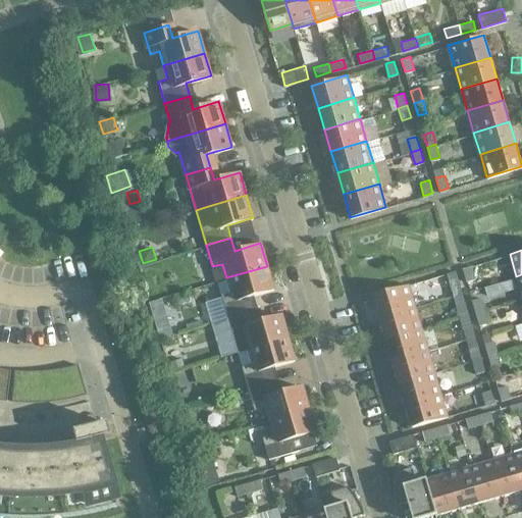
[(471,265),(463,268),(466,280),(475,278),(471,265)]
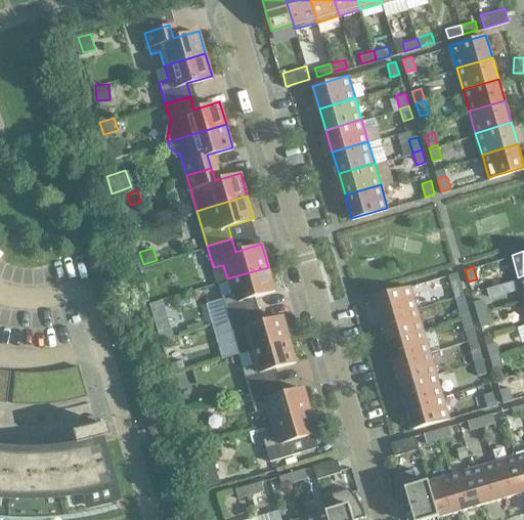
[(268,267),(227,278),(231,293),(221,296),(228,317),(253,310),(249,297),(274,290),(268,267)]
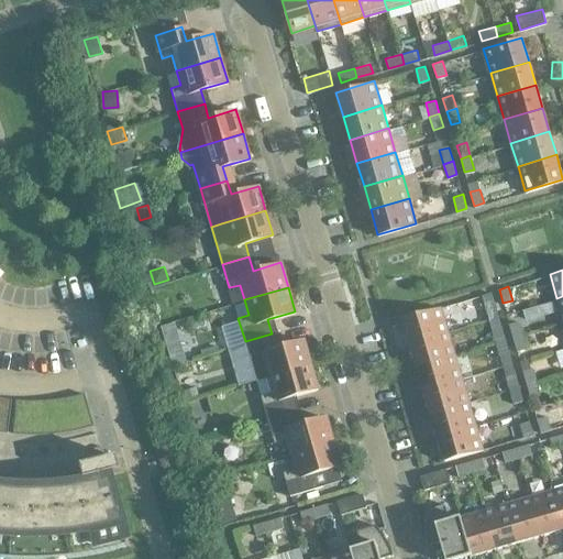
[(482,294),(488,318),(498,316),(492,292),(482,294)]
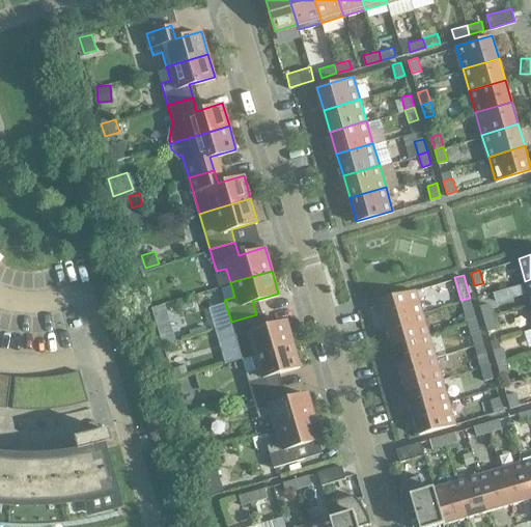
[(422,311),(416,288),(380,299),(386,322),(422,311)]
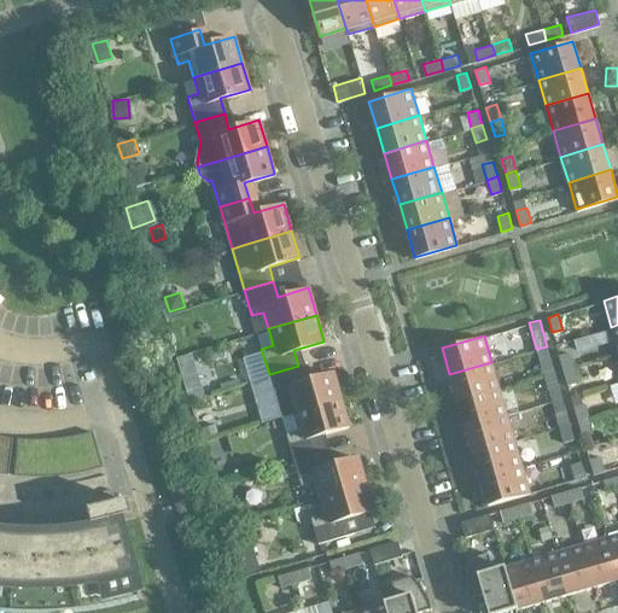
[(536,349),(544,374),(554,372),(547,346),(536,349)]
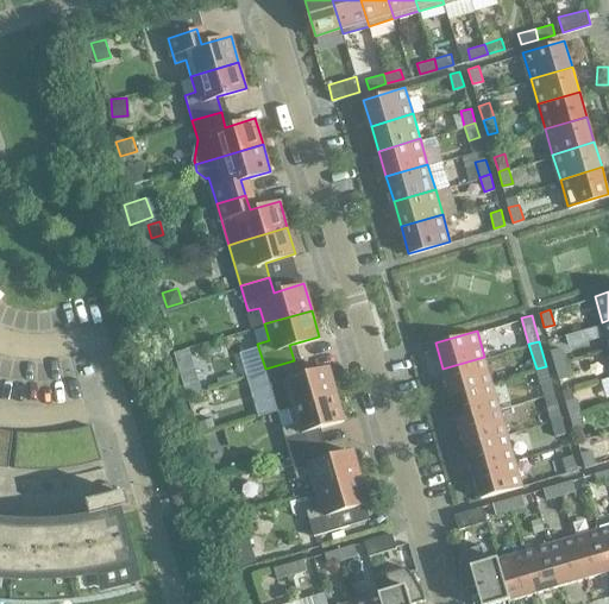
[(562,346),(551,348),(554,364),(565,360),(562,346)]
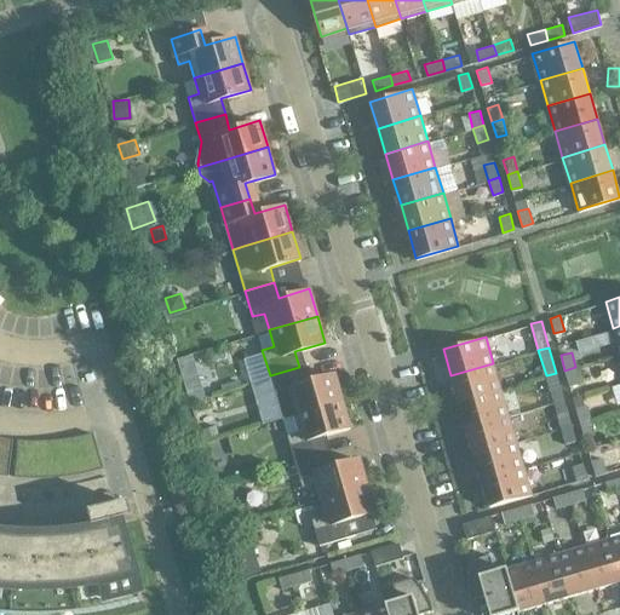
[(500,389),(493,363),(451,375),(458,401),(500,389)]
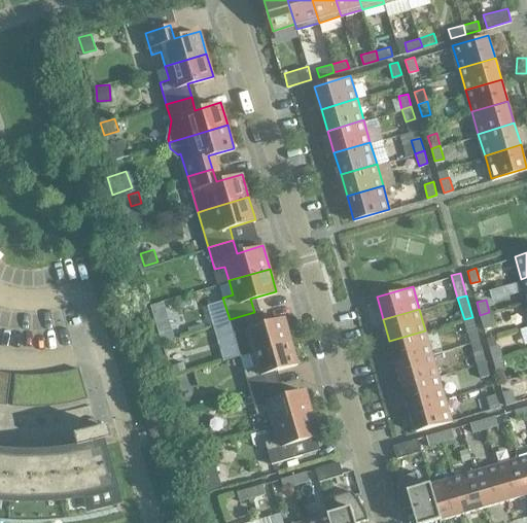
[(240,355),(249,352),(290,340),(284,317),(258,324),(254,312),(230,319),(240,355)]
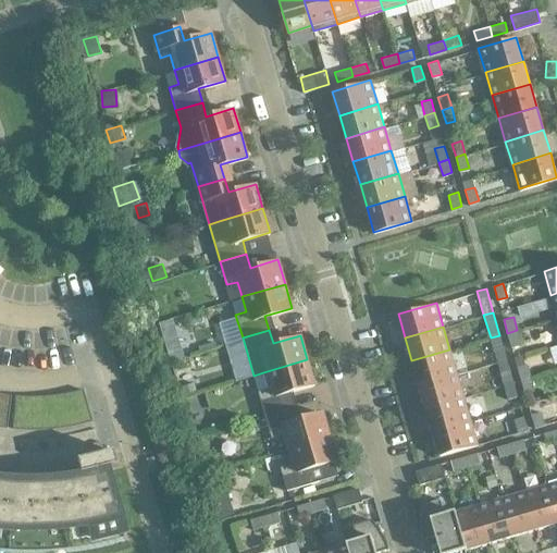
[(521,344),(517,330),(507,333),(511,346),(521,344)]
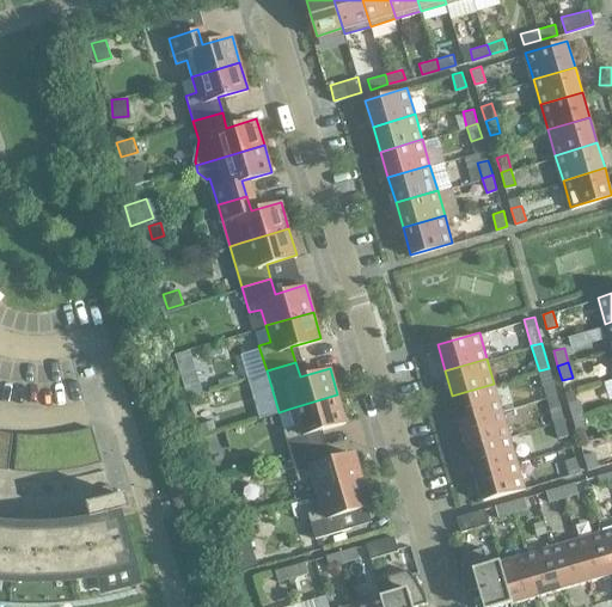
[(549,368),(539,371),(543,386),(554,382),(549,368)]
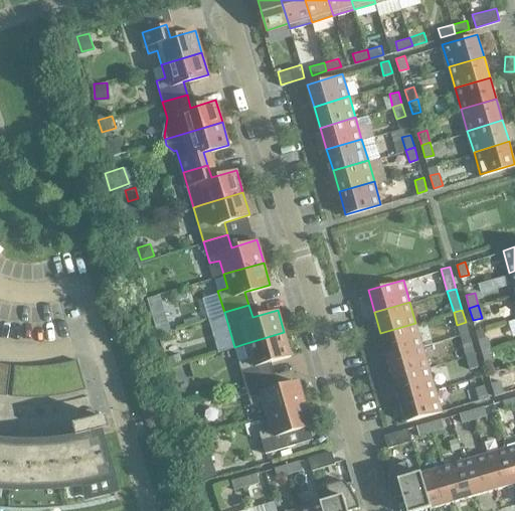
[(422,344),(415,323),(380,333),(387,355),(422,344)]
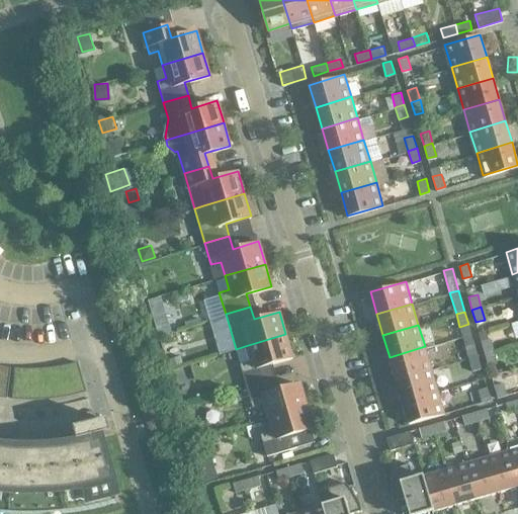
[(462,335),(465,345),(468,356),(478,354),(471,333),(462,335)]
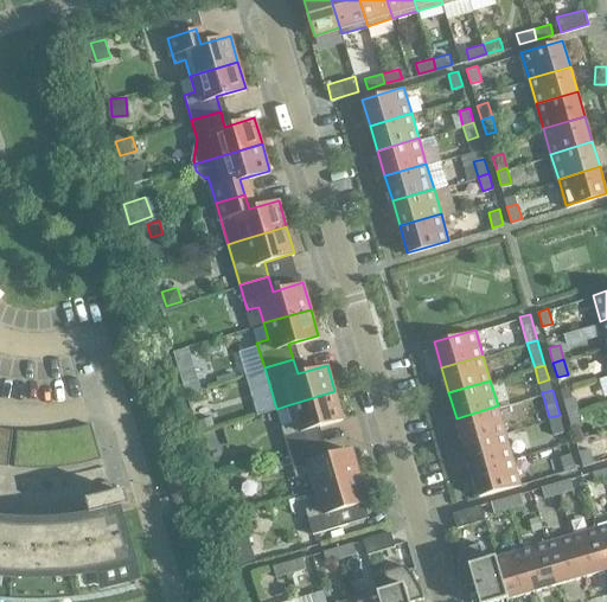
[(317,441),(313,427),(343,417),(334,391),(287,405),(292,421),(281,424),(288,449),(317,441)]
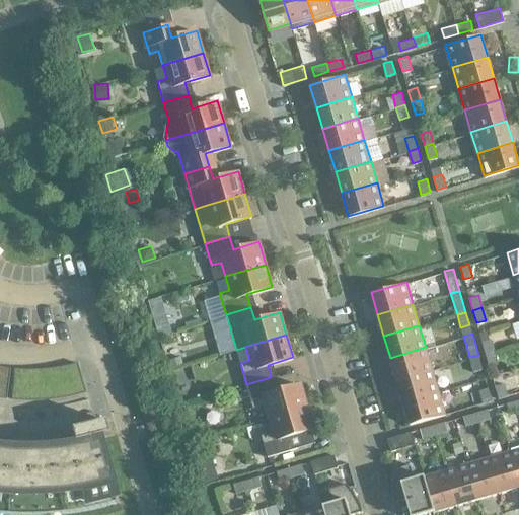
[(482,341),(486,353),(495,351),(491,338),(482,341)]
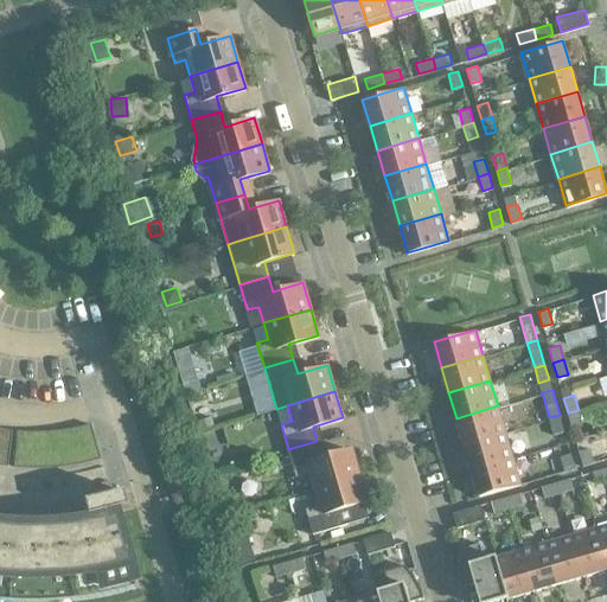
[(464,443),(505,430),(498,405),(457,418),(464,443)]
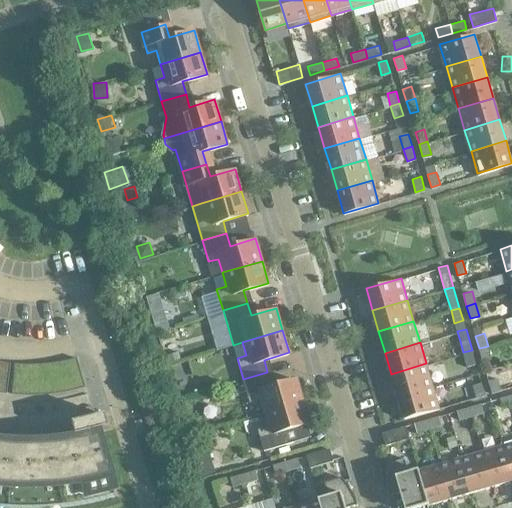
[(479,348),(483,361),(491,358),(488,346),(479,348)]
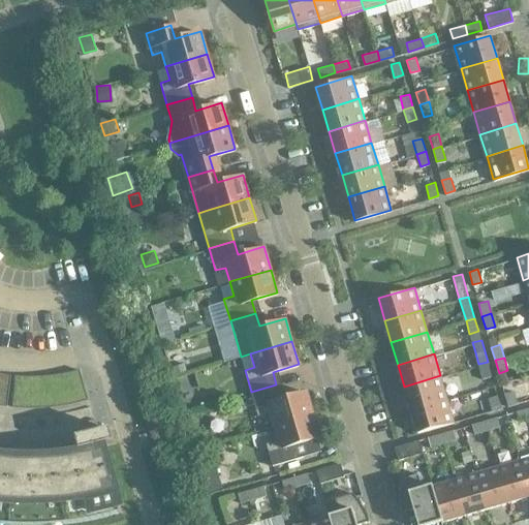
[(172,365),(174,373),(186,369),(184,362),(172,365)]
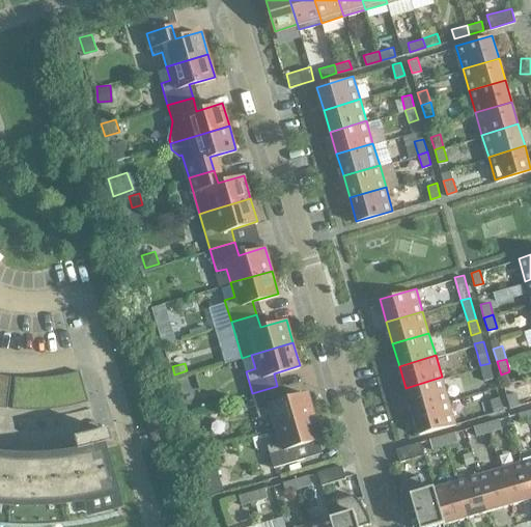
[(480,365),(484,379),(494,377),(490,363),(480,365)]
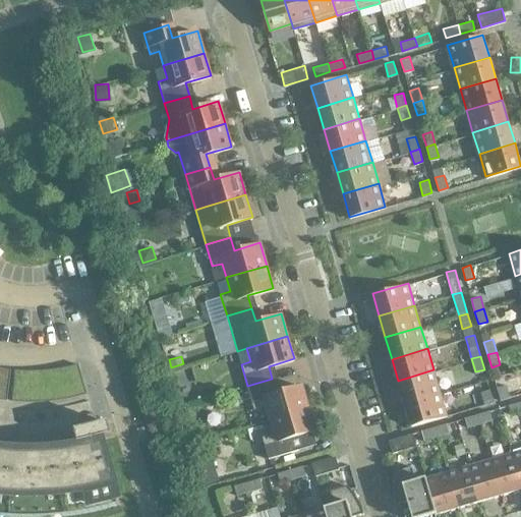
[(70,396),(87,392),(77,362),(76,362),(77,366),(64,369),(70,396)]
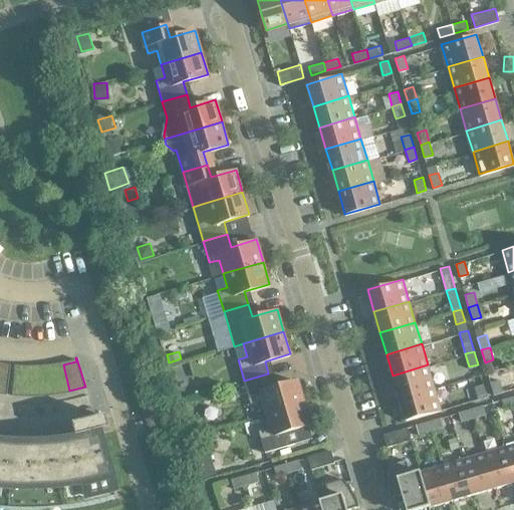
[(0,392),(6,393),(10,362),(9,362),(8,366),(0,364),(0,392)]
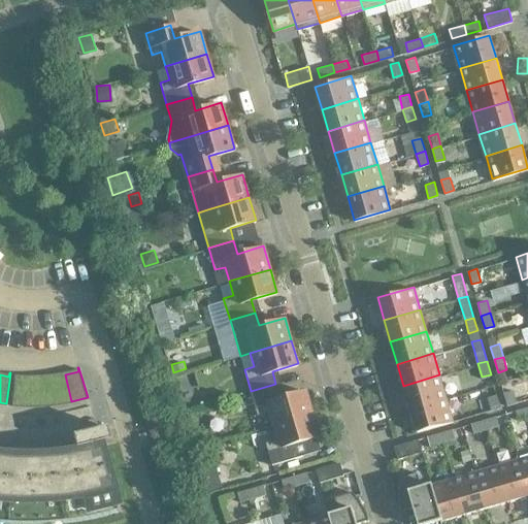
[(28,405),(29,379),(17,378),(17,373),(15,373),(12,404),(28,405)]
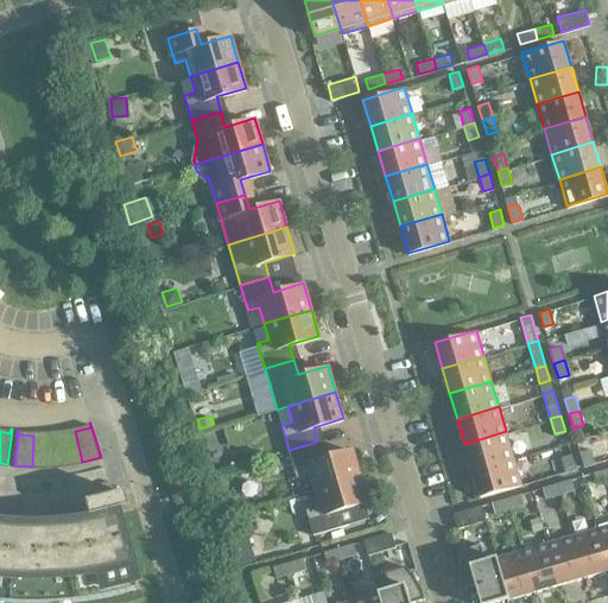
[(62,433),(65,464),(82,462),(75,431),(62,433)]
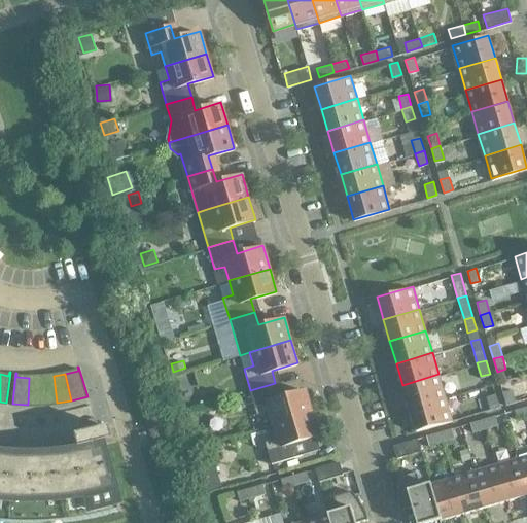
[(445,395),(438,374),(402,385),(409,407),(445,395)]
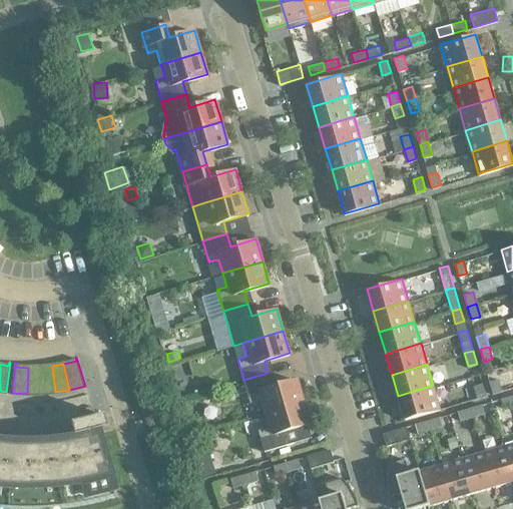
[(41,393),(55,392),(52,366),(40,367),(41,393)]
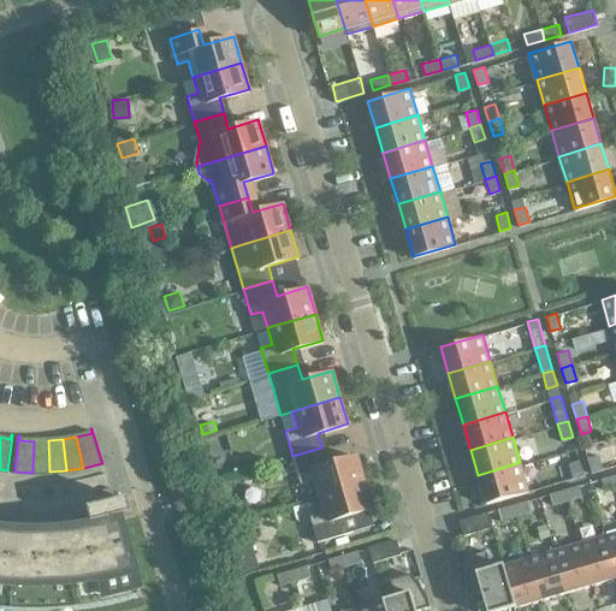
[(34,442),(33,473),(49,472),(48,440),(34,442)]
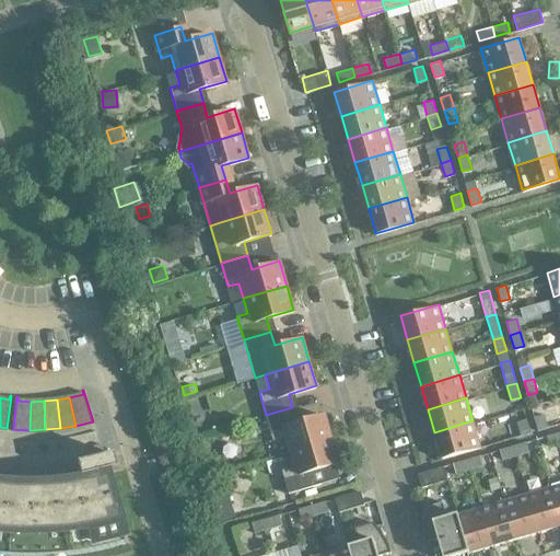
[(283,436),(288,450),(331,438),(324,414),(296,421),(292,407),(266,415),(272,439),(283,436)]
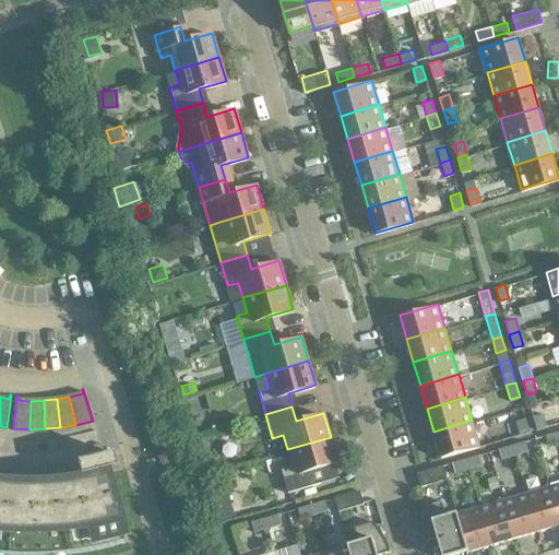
[(533,414),(537,428),(546,425),(543,412),(533,414)]
